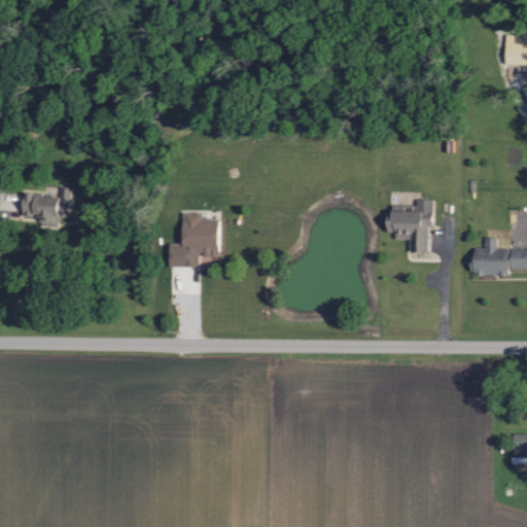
[(526,64),(526,34),(505,34),(505,64),(526,64)]
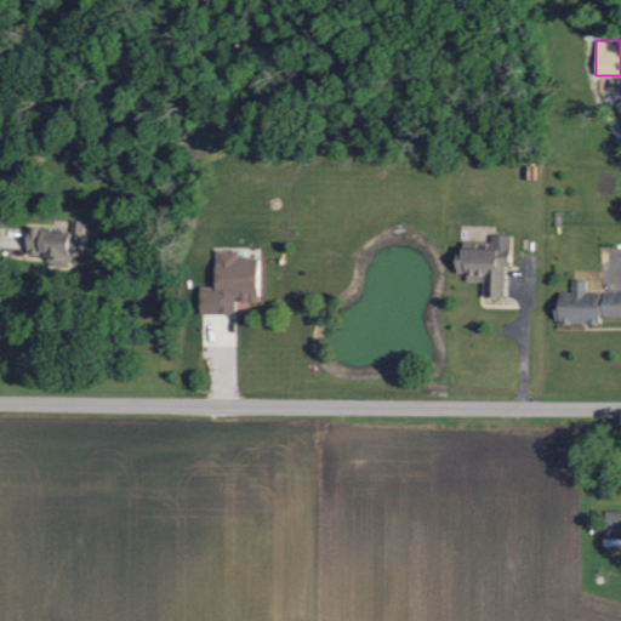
[(72,232),(29,228),(27,257),(72,261),(72,256),(83,256),(85,222),(72,221),(72,232)]
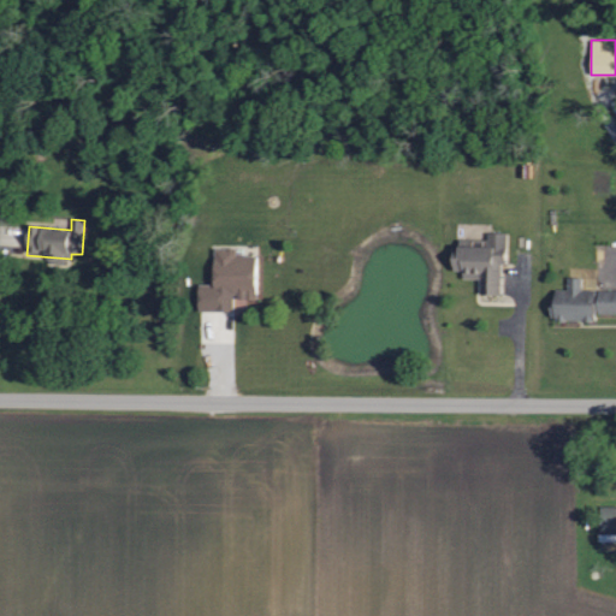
[(479,296),(503,296),(503,234),(485,234),(485,247),(452,247),(451,273),(479,274),(479,296)]
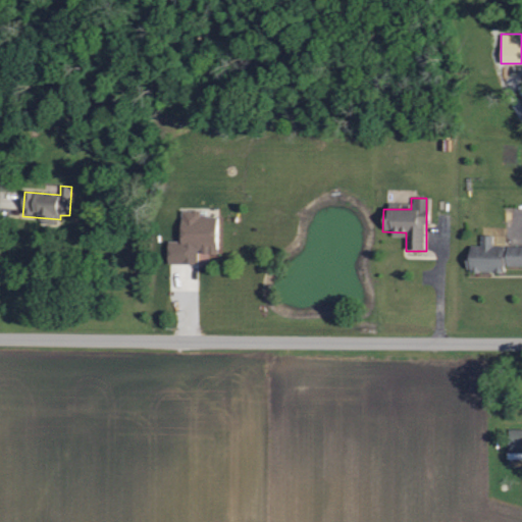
[(167,263),(198,264),(198,253),(216,253),(217,216),(200,216),(200,211),(180,211),(180,241),(167,241),(167,263)]
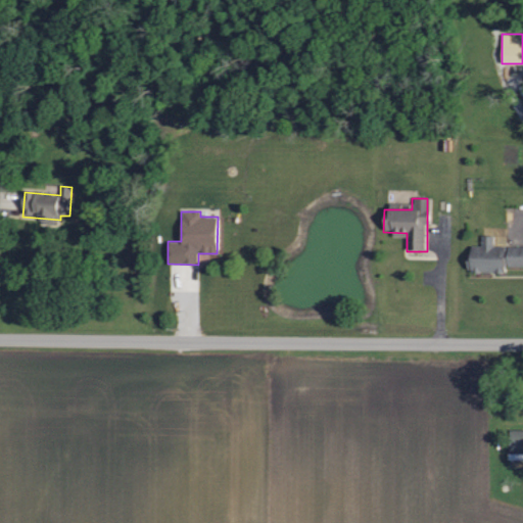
[(522,247),(493,247),(493,236),(481,236),(481,246),(470,246),(470,273),(504,274),(505,267),(522,266),(522,247)]
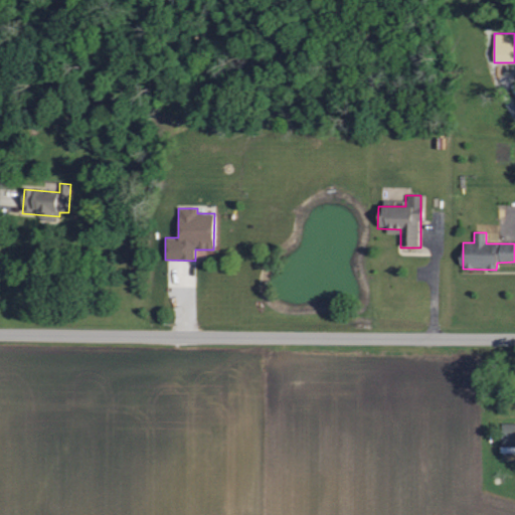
[(514,445),(514,423),(501,423),(501,445),(514,445)]
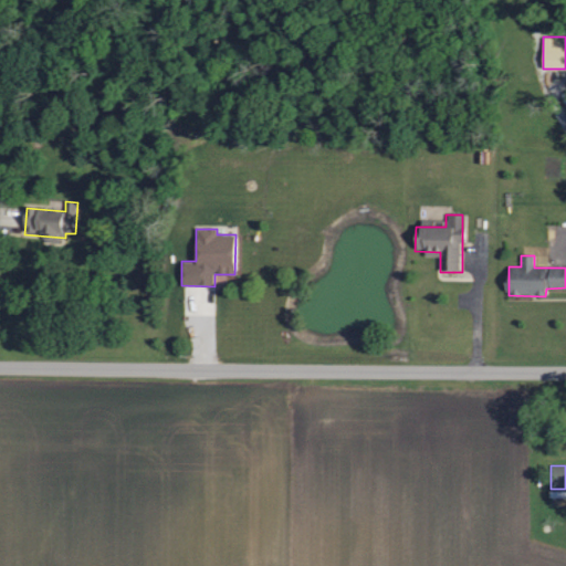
All buildings are outlined.
